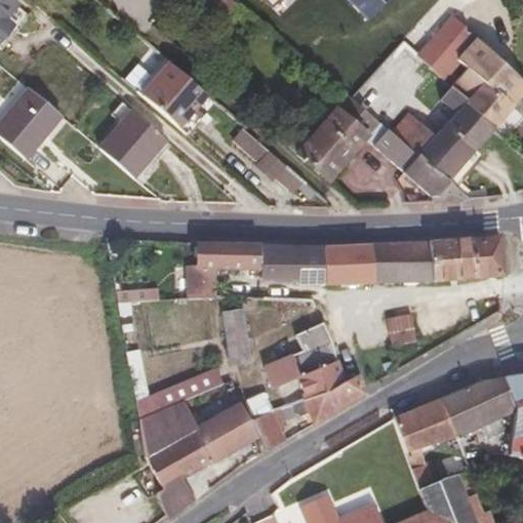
[(32,15),(12,0),(0,0),(0,41),(14,26),(21,31),(32,15)]
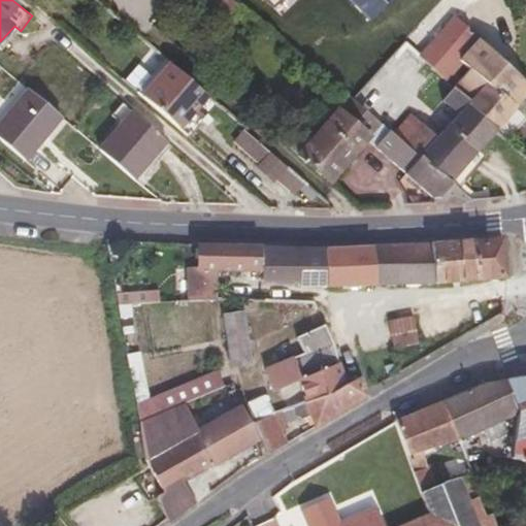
[(188,0),(187,1),(200,13),(210,0),(188,0)]
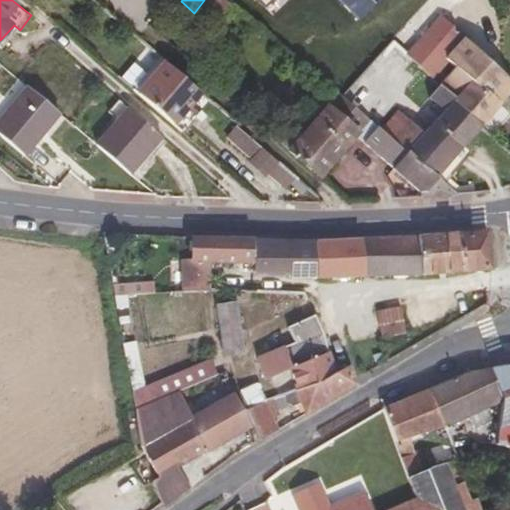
[(204,0),(194,13),(211,28),(231,5),(225,0),(204,0)]
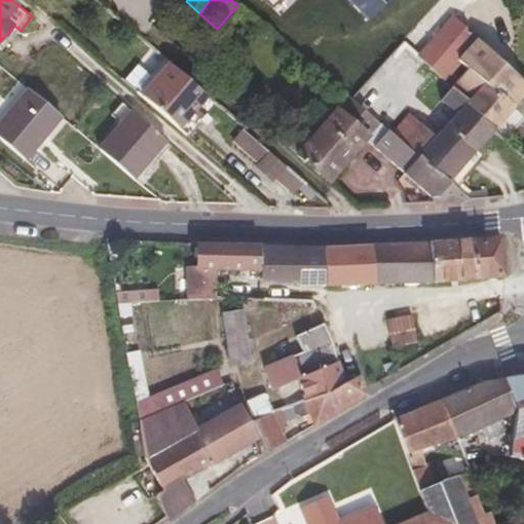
[(379,0),(415,31),(444,0),(379,0)]
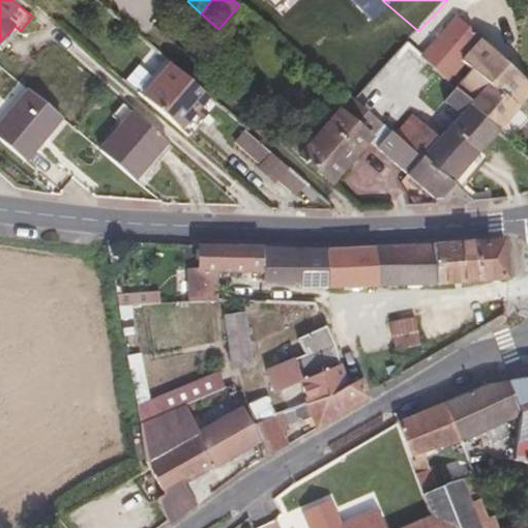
[(457,88),(501,127),(504,124),(527,95),(527,80),(460,17),(429,51),(415,39),(410,46),(423,57),(449,81),(467,62),(474,68),(457,88)]
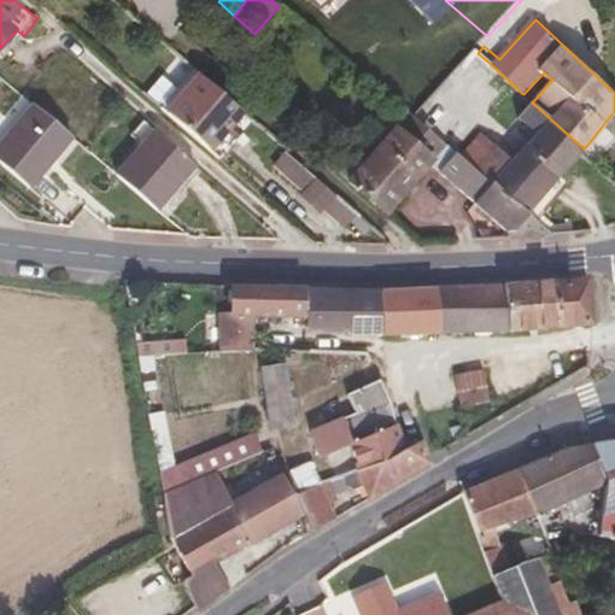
[(255,76),(241,64),(234,71),(249,83),(255,76)]
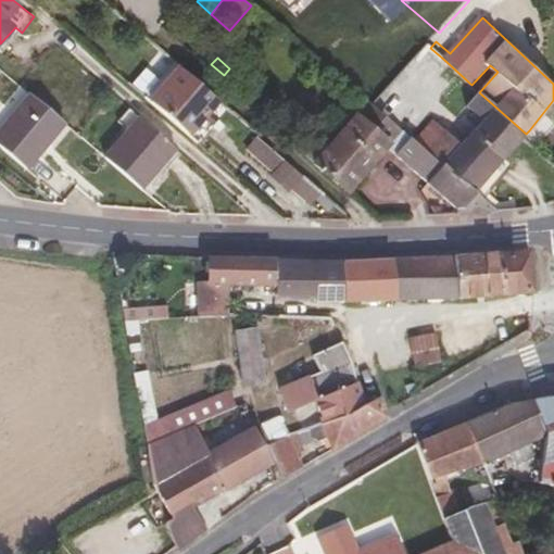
[(183,68),(152,102),(200,143),(215,126),(209,120),(215,112),(211,109),(219,100),(183,68)]
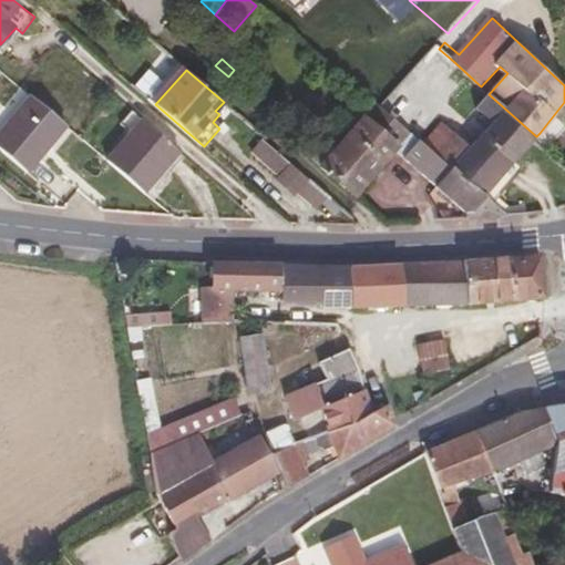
[(454,167),(486,195),(536,136),(489,94),(488,93),(476,105),(486,114),(482,120),(490,126),(474,146),(445,123),(428,145),(454,167)]
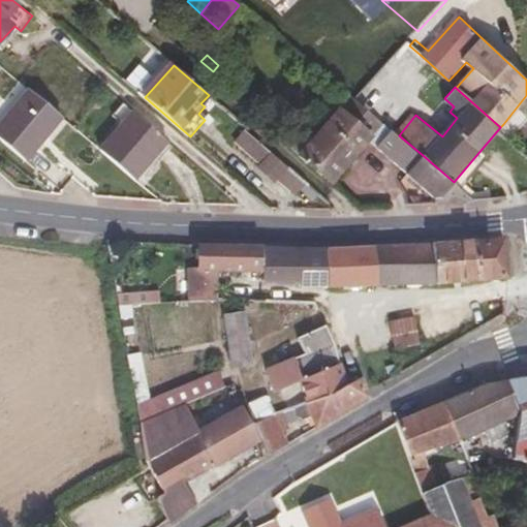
[(63,116),(31,90),(0,125),(0,135),(27,158),(63,116)]
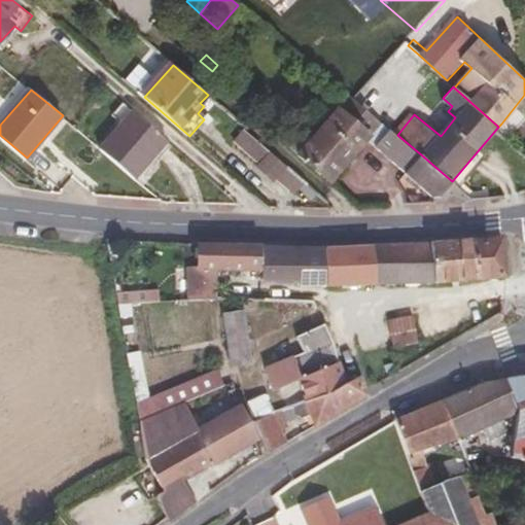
[(287,141),(334,182),(370,140),(407,172),(422,155),(397,135),(386,126),(356,99),(351,95),(317,135),(304,125),(287,141)]
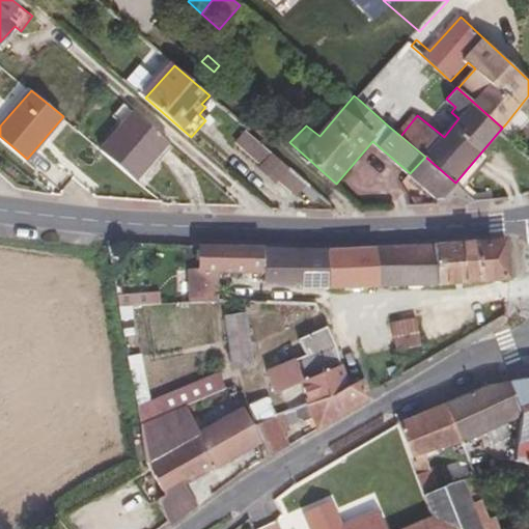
[(102,149),(137,179),(171,141),(127,103),(115,115),(124,124),(102,149)]
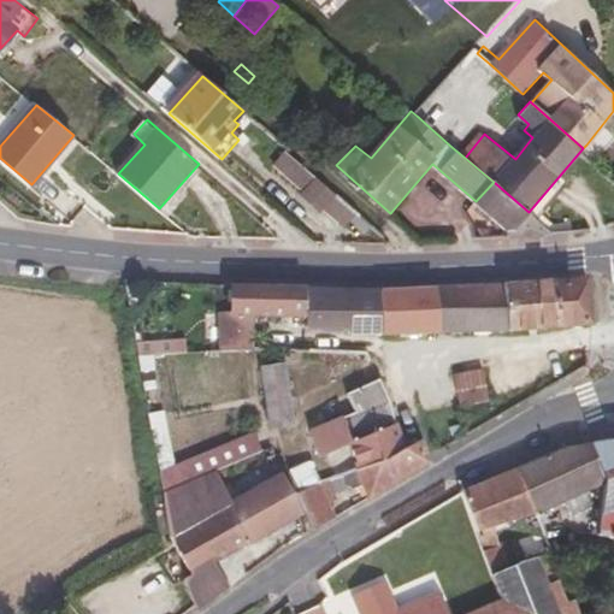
[(347,225),(358,212),(338,198),(338,194),(289,152),(277,164),(307,189),(303,194),(322,211),(325,206),(347,225)]
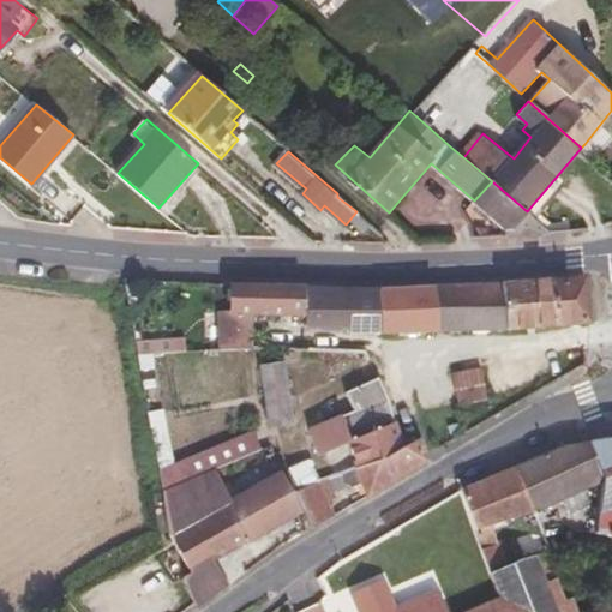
[(507,229),(507,235),(552,234),(527,211),(492,181),(474,201),(474,203),(507,229)]
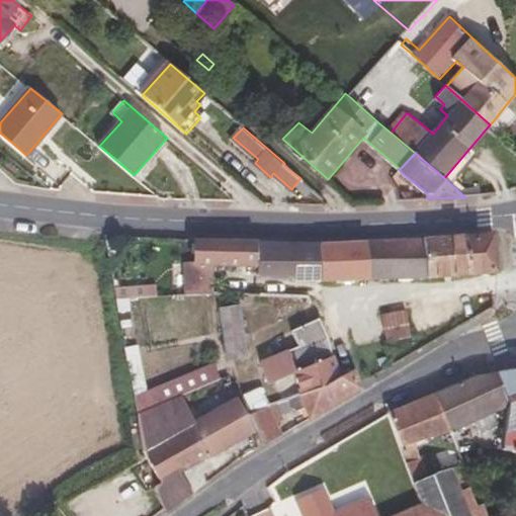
[(486,273),(498,272),(493,234),(467,236),(473,274),(486,273)]
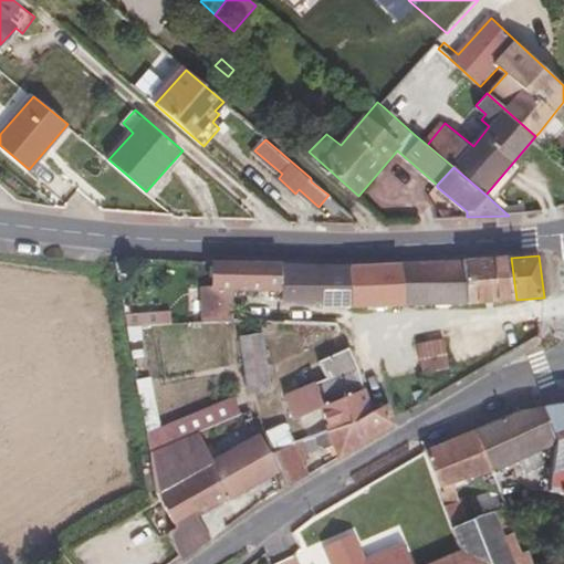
[(511,258),(463,261),(469,302),(491,301),(517,300),(511,258)]
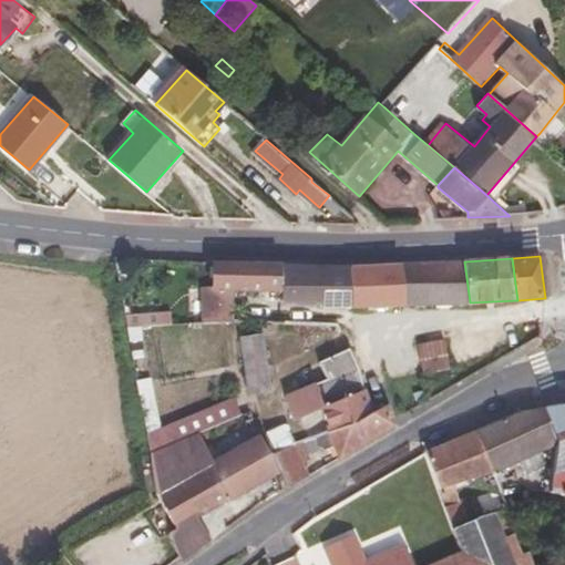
[(207,311),(206,321),(232,320),(232,288),(285,289),(285,265),(215,262),(216,288),(209,288),(209,311),(207,311)]
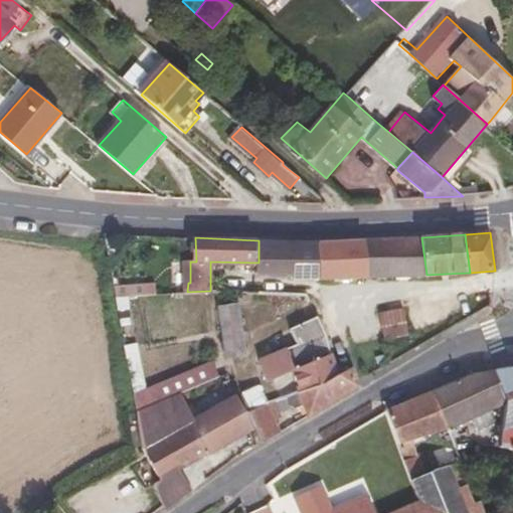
[(370,240),(319,240),(320,278),(320,279),(386,277),(426,275),(421,237),(370,240)]
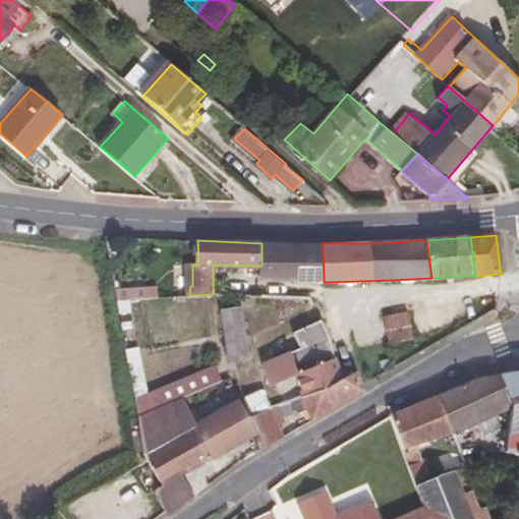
[(291,243),(262,243),(262,266),(277,266),(279,276),(295,277),(298,281),(324,281),(323,243),(291,243)]
